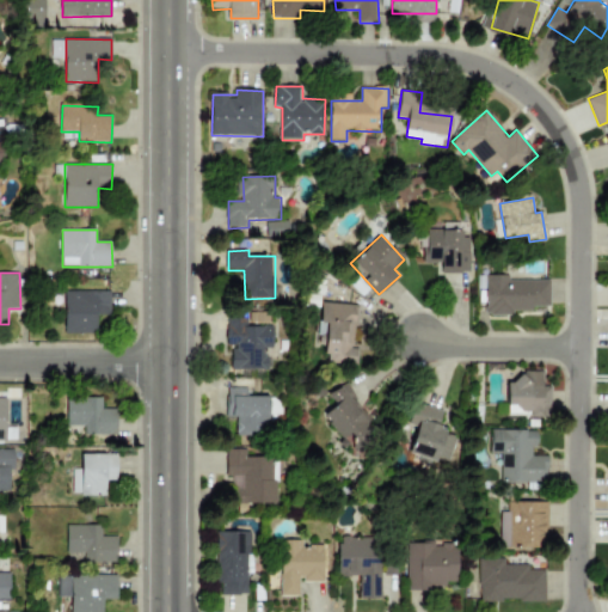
[(551,281),(509,280),(509,275),(487,275),(487,316),(515,316),(516,308),(551,308),(551,281)]
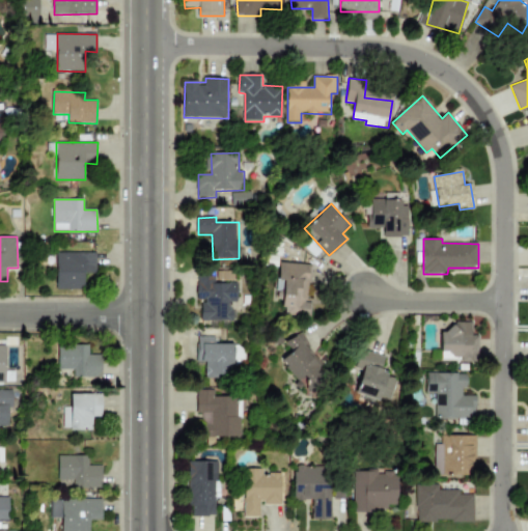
[(57,289),(85,289),(85,274),(94,274),(94,253),(57,252),(57,289)]
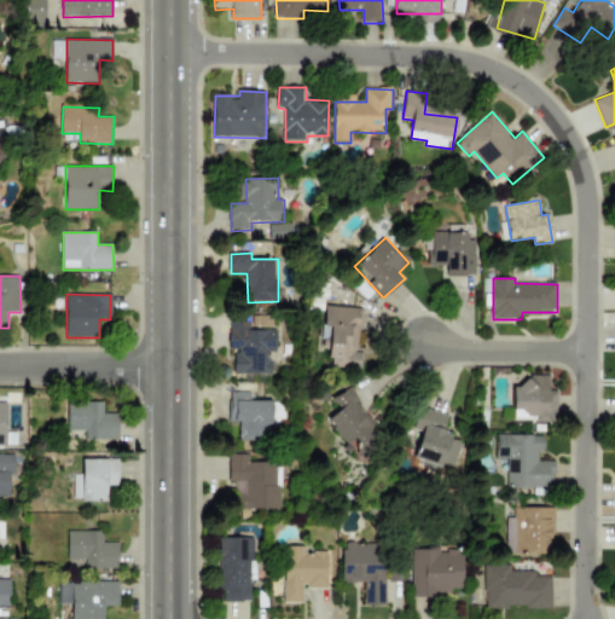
[(363,308),(325,307),(324,340),(332,340),(331,366),(363,368),(363,353),(360,353),(363,308)]
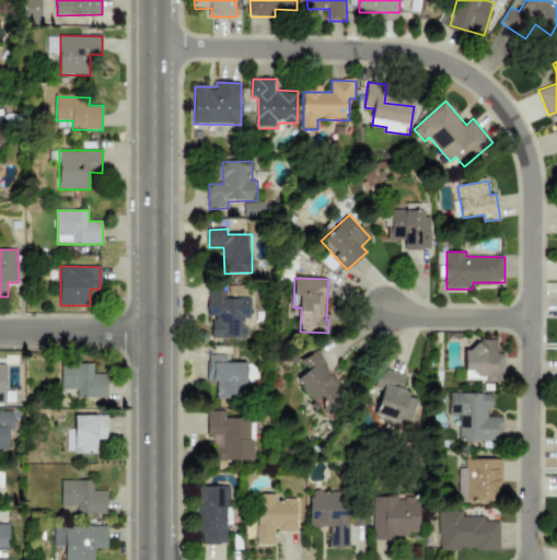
[(252,299),(228,299),(228,291),(209,291),(210,316),(215,316),(216,339),(247,339),(247,321),(253,319),(252,299)]
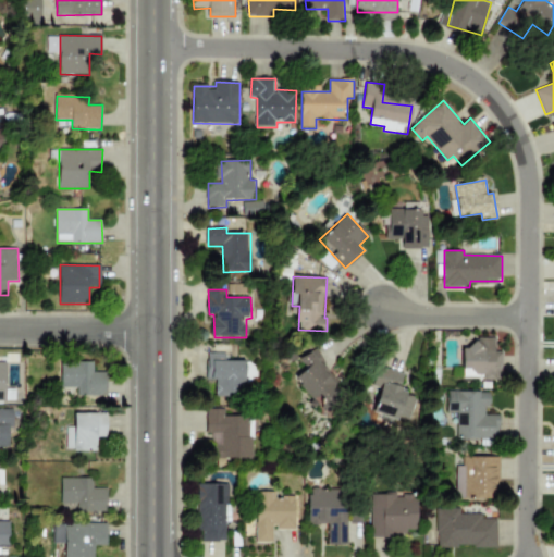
[(497,338),(464,339),(465,379),(497,379),(497,338)]
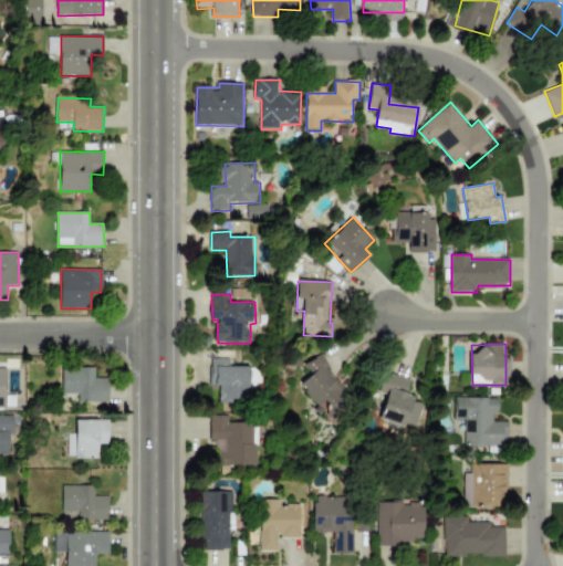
[(300,385),(332,420),(355,399),(316,357),(305,367),(312,375),(300,385)]
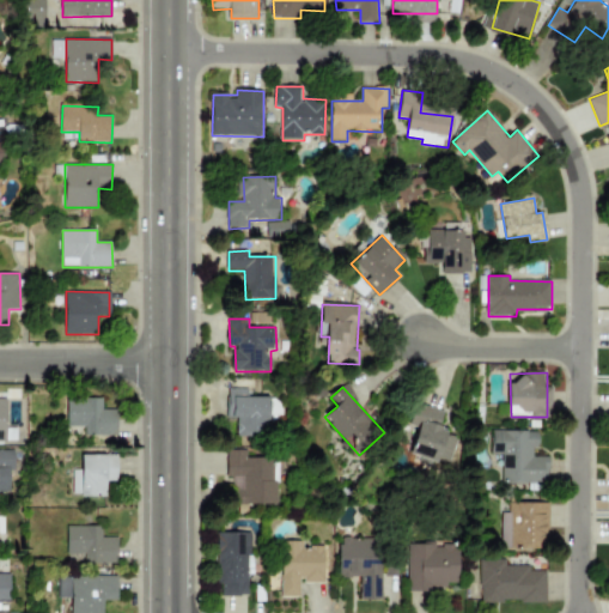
[(272,398),(250,398),(250,390),(230,389),(229,418),(239,419),(239,436),(272,436),(272,398)]
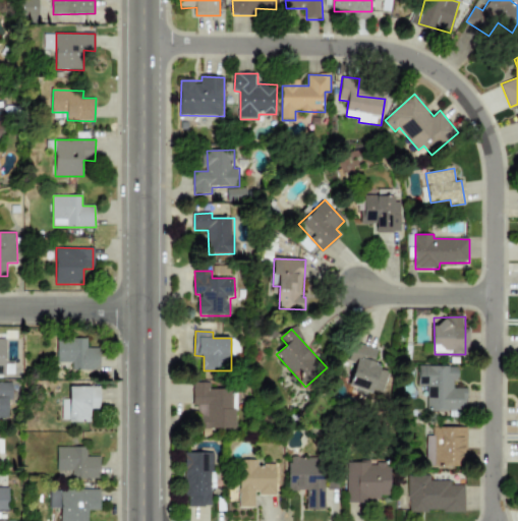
[(7,338),(0,338),(0,374),(14,374),(14,367),(8,367),(7,338)]
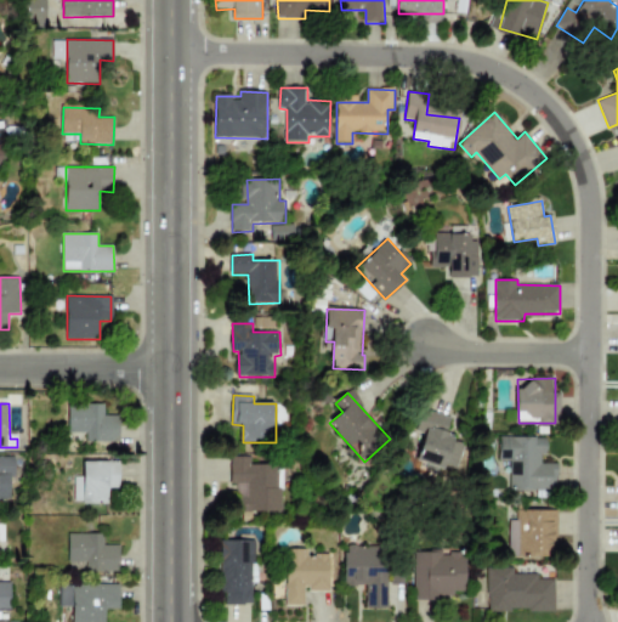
[(105,403),(69,403),(68,441),(119,442),(120,416),(105,416),(105,403)]
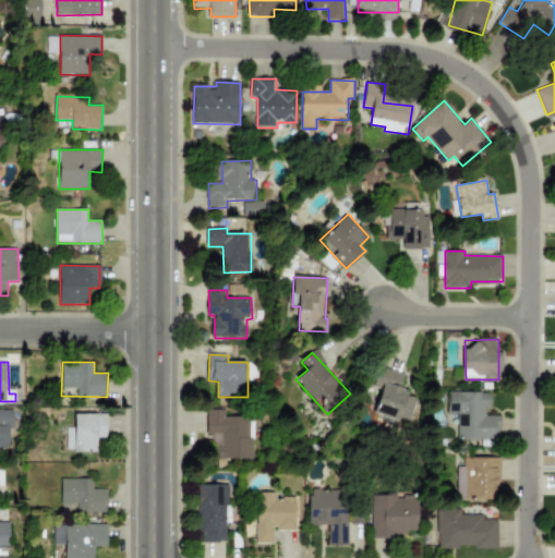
[(372,414),(410,421),(413,403),(405,401),(407,391),(401,390),(403,373),(379,368),(372,414)]
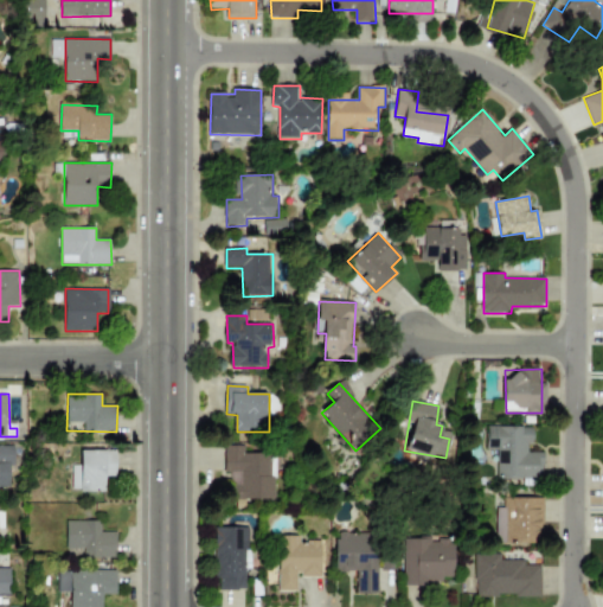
[(0,487),(12,487),(11,467),(15,467),(15,445),(0,445),(0,487)]
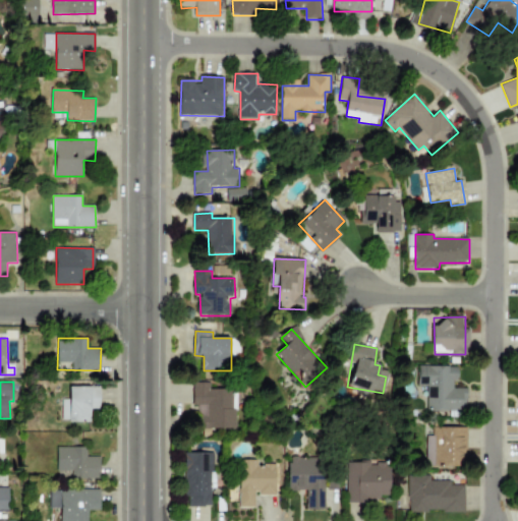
[(239,429),(239,390),(212,390),(212,383),(194,383),(194,406),(203,406),(203,429),(239,429)]
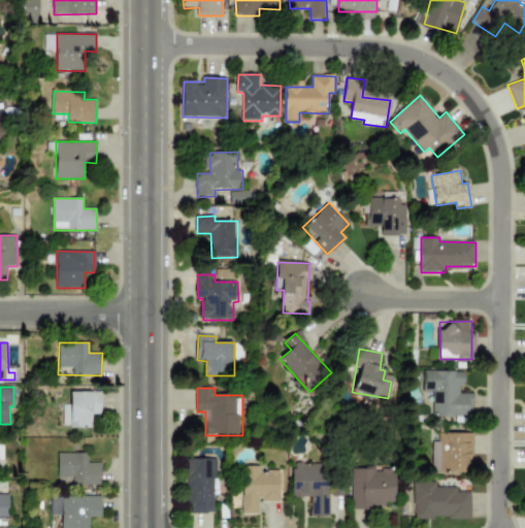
[(64,427),(92,428),(93,414),(101,415),(102,392),(71,391),(71,404),(64,404),(64,427)]
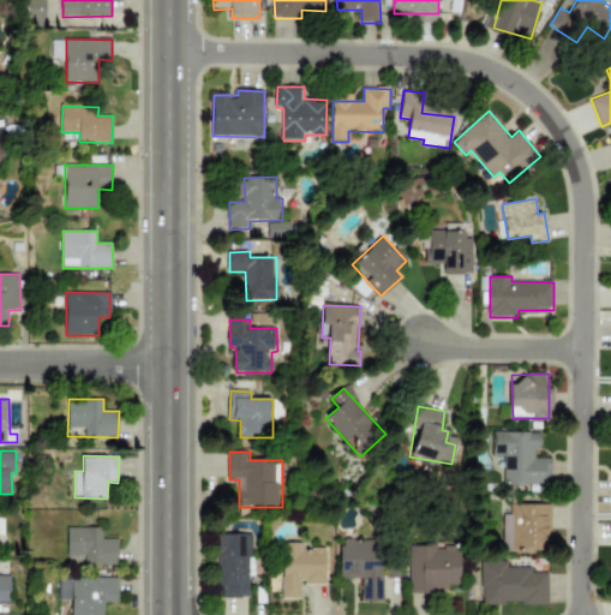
[(550,505),(511,503),(511,515),(504,514),(504,550),(549,550),(550,505)]
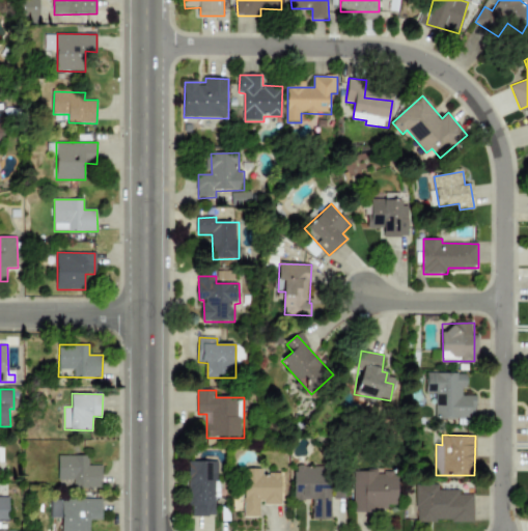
[(103,466),(89,466),(89,456),(59,455),(58,480),(74,480),(74,487),(102,488),(103,466)]
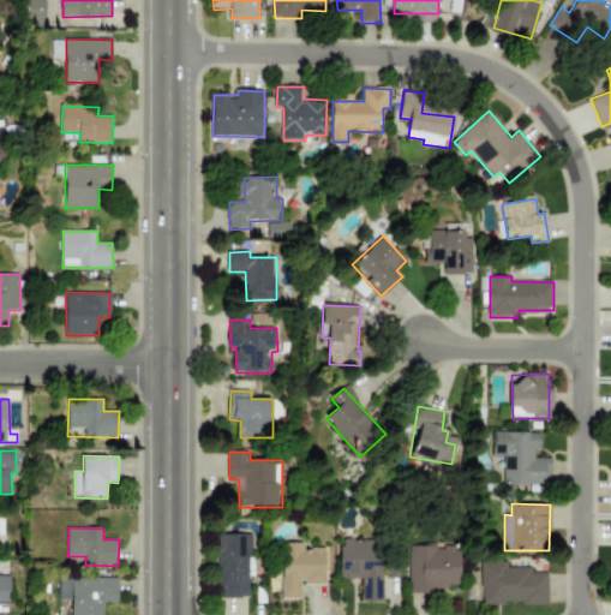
[(251,598),(251,577),(255,577),(256,535),(220,535),(220,598),(251,598)]
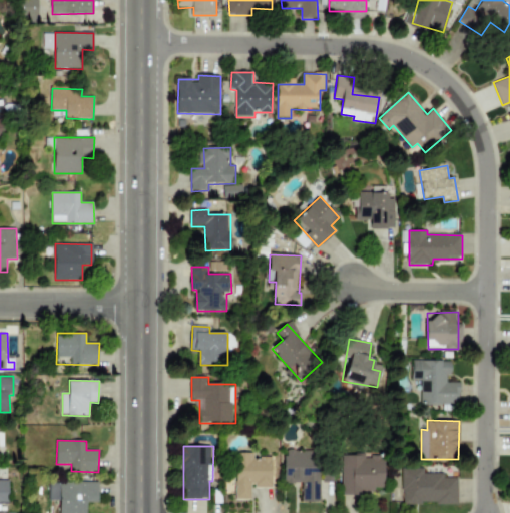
[(285,483),(304,483),(305,501),(321,501),(320,451),(284,451),(285,483)]
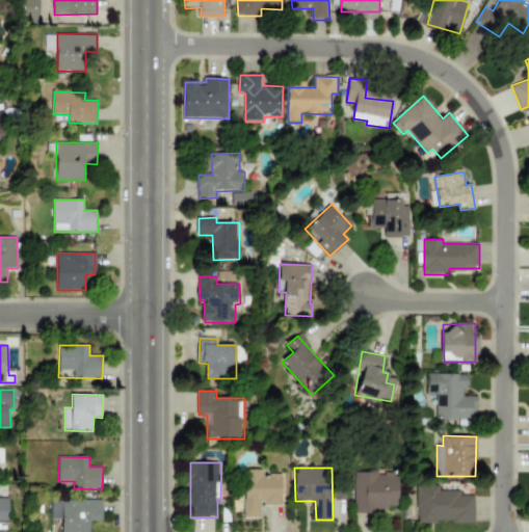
[(354,473),(355,512),(388,511),(388,506),(398,506),(398,469),(385,470),(385,472),(354,473)]
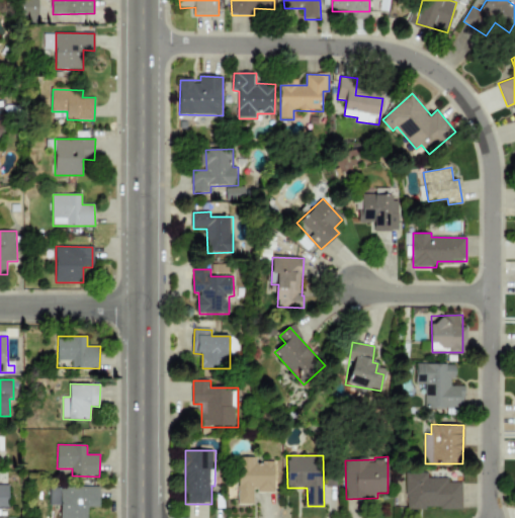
[(255,506),(255,493),(275,493),(275,462),(258,462),(258,458),(238,458),(239,506),(255,506)]
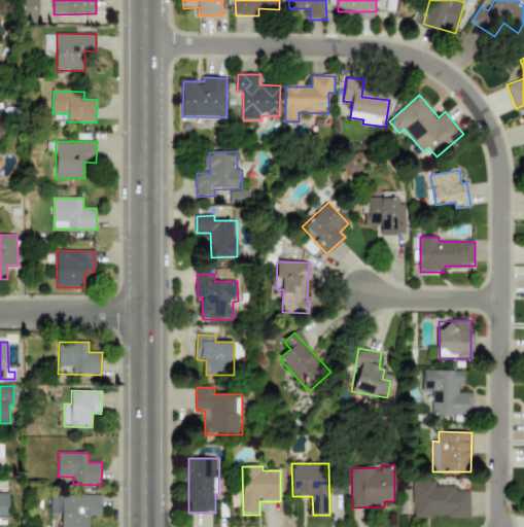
[(470,518),(470,491),(457,491),(457,486),(435,486),(435,481),(414,481),(414,518),(470,518)]
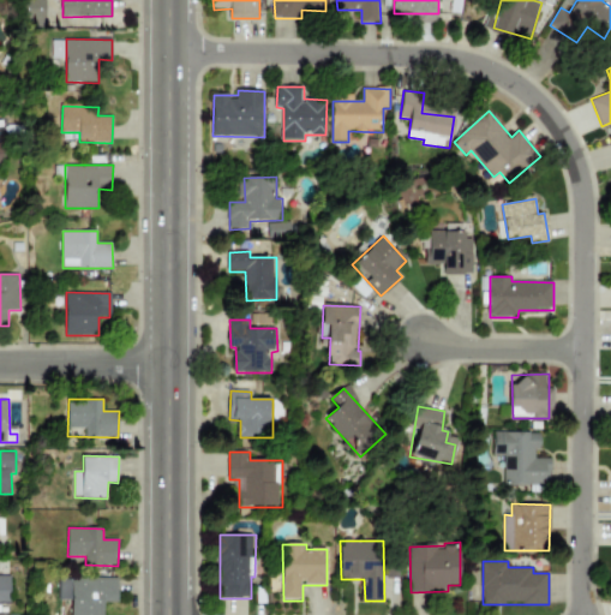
[(0,603),(12,603),(11,575),(0,575),(0,603)]
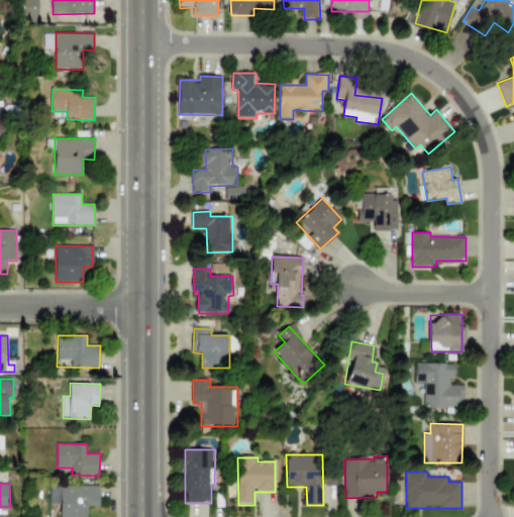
[(100,486),(49,486),(49,504),(62,504),(61,516),(88,516),(88,506),(99,506),(100,486)]
